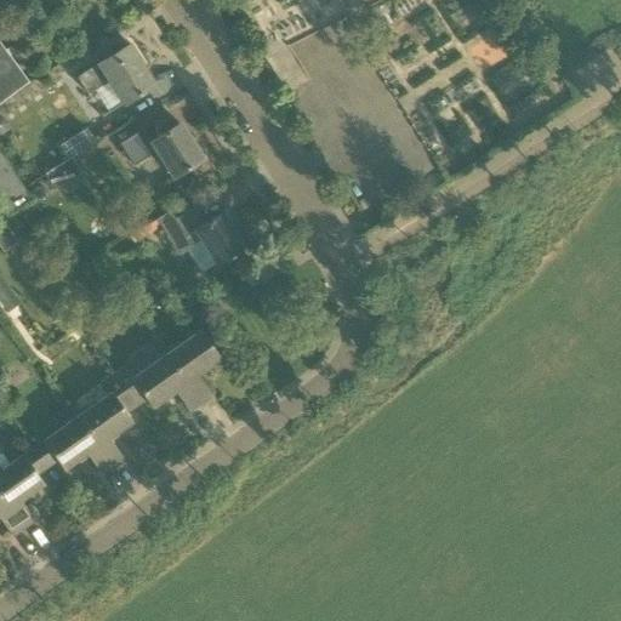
[(0,0),(0,104),(29,83),(0,44),(0,0)]
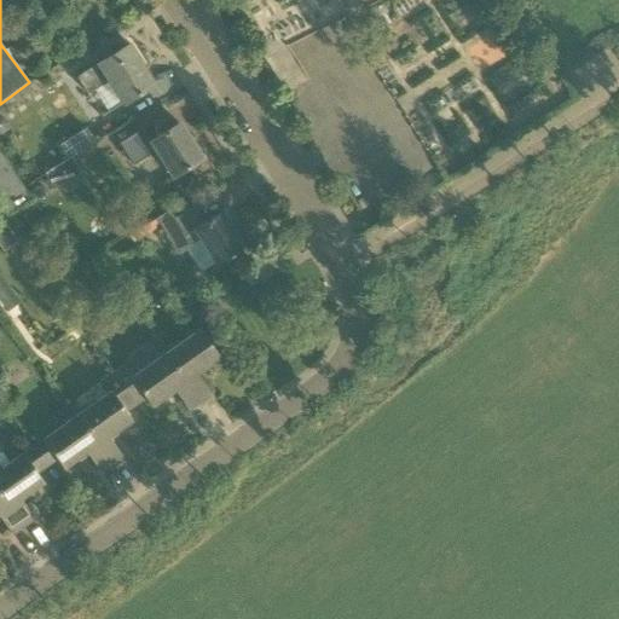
[(155,86),(129,44),(97,63),(98,64),(77,77),(87,93),(109,81),(123,104),(155,86)]
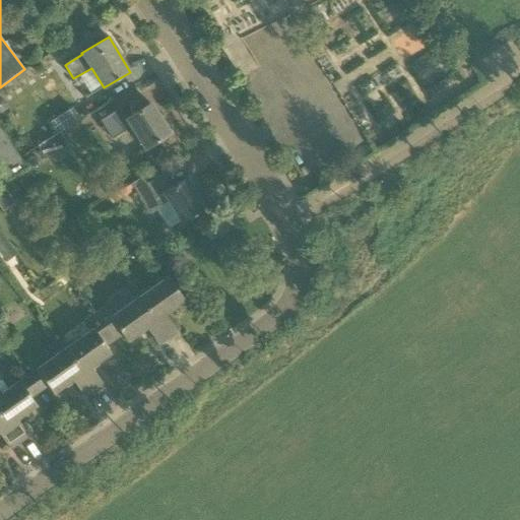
[(169,134),(150,105),(126,119),(120,109),(101,120),(112,139),(132,127),(145,149),(169,134)]
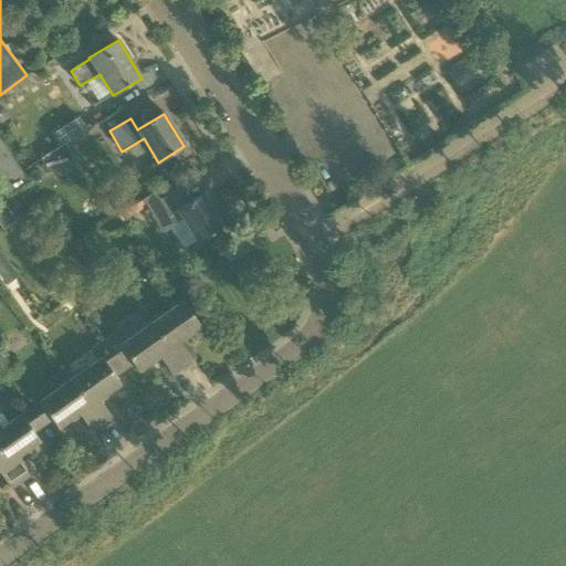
[(56,132),(65,145),(87,130),(80,117),(56,132)]
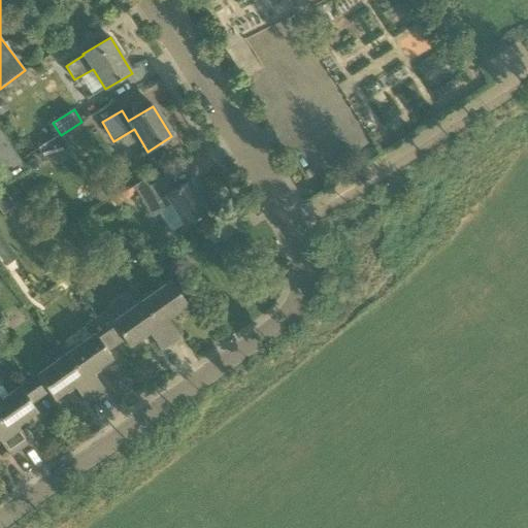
[(27,169),(0,131),(0,177),(5,185),(27,169)]
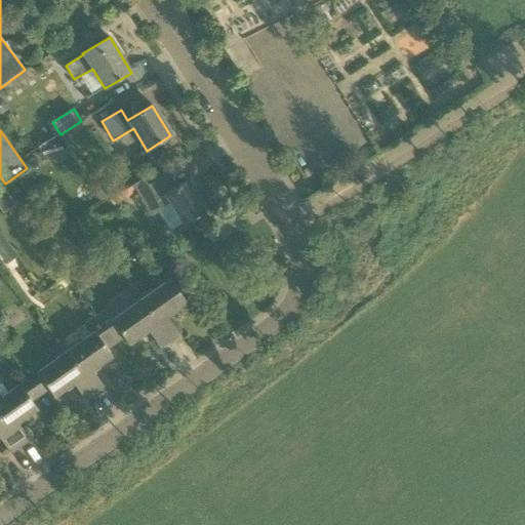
[(36,147),(42,157),(63,146),(56,135),(36,147)]
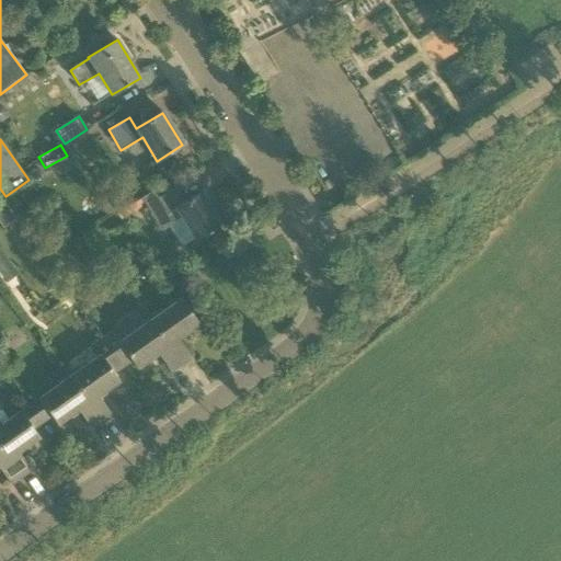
[(160,229),(167,225),(181,216),(197,241),(222,225),(202,192),(185,202),(175,187),(158,198),(153,191),(140,199),(160,229)]
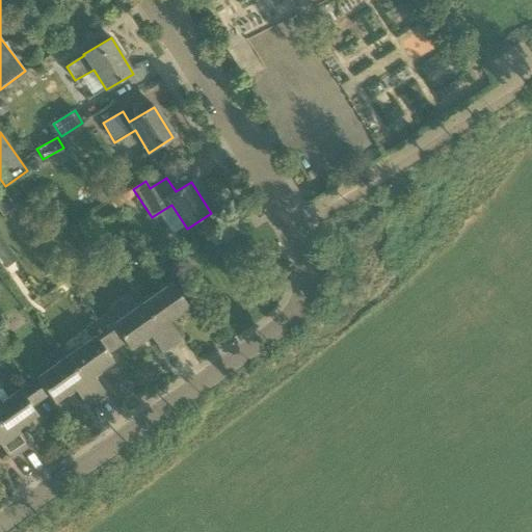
[(0,261),(12,251),(6,244),(0,248),(0,261)]
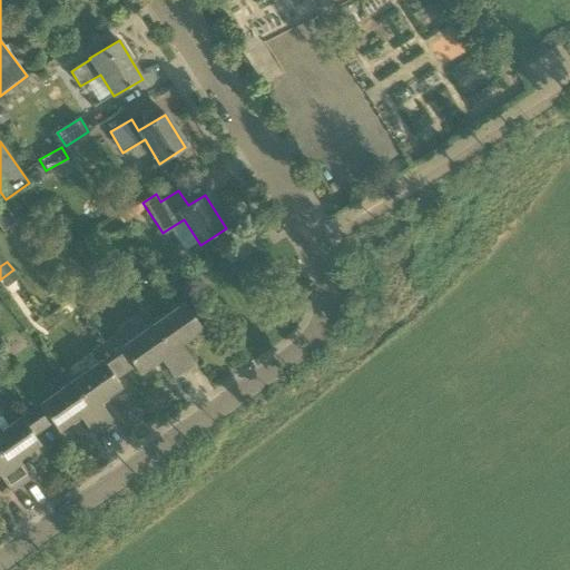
[(153,326),(184,371),(194,363),(182,345),(203,331),(184,304),(153,326)]
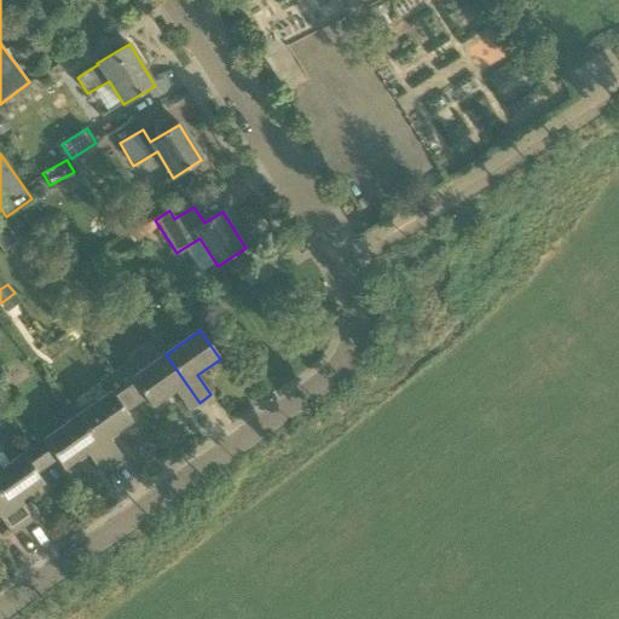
[(187,410),(200,403),(166,354),(134,376),(125,363),(113,371),(134,404),(144,397),(151,408),(174,391),(187,410)]
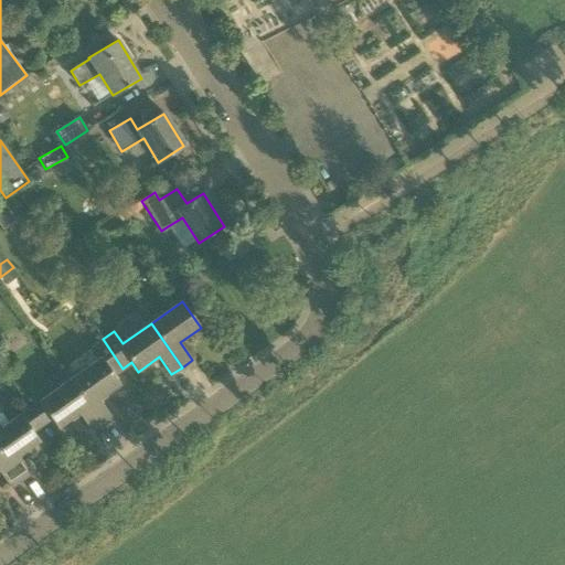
[(114,375),(123,369),(103,339),(91,348),(99,360),(72,380),(102,424),(112,417),(99,400),(120,384),(114,375)]
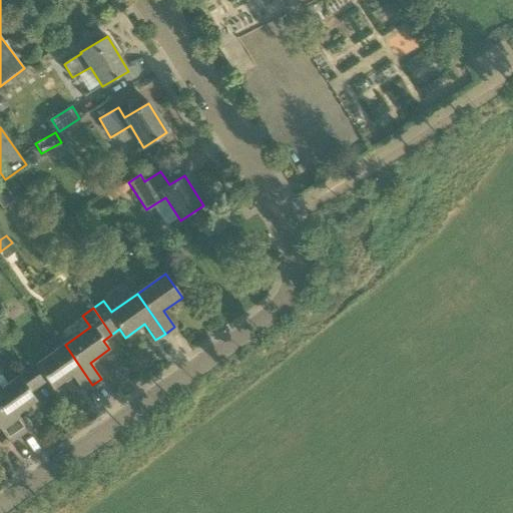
[(83,392),(92,385),(65,345),(28,371),(39,386),(46,381),(52,389),(70,375),(83,392)]
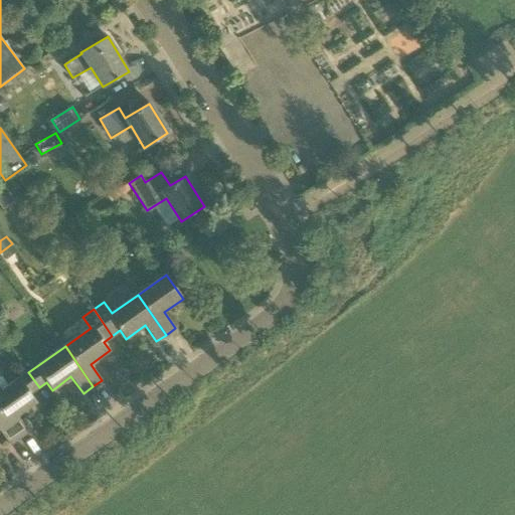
[(30,393),(39,387),(28,372),(20,378),(1,391),(0,388),(0,409),(19,438),(28,432),(17,415),(36,402),(30,393)]
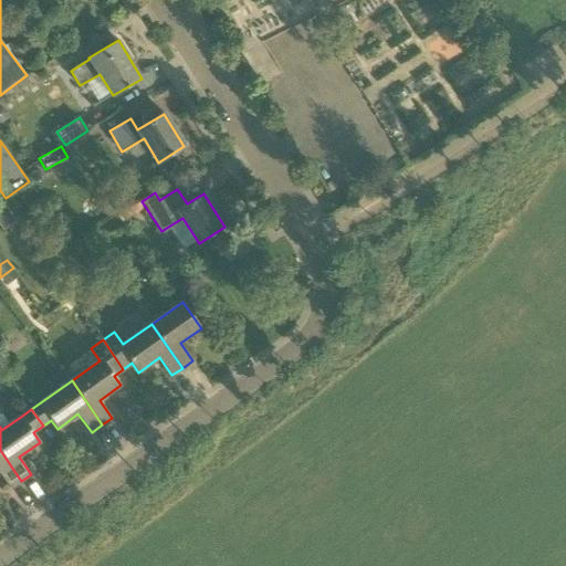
[(0,473),(10,489),(21,481),(0,450),(0,473)]
